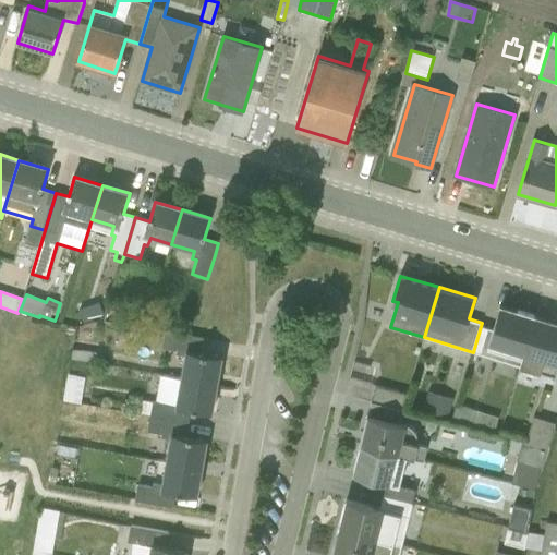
[(521,366),(535,317),(500,306),(493,329),(481,326),(473,352),(521,366)]
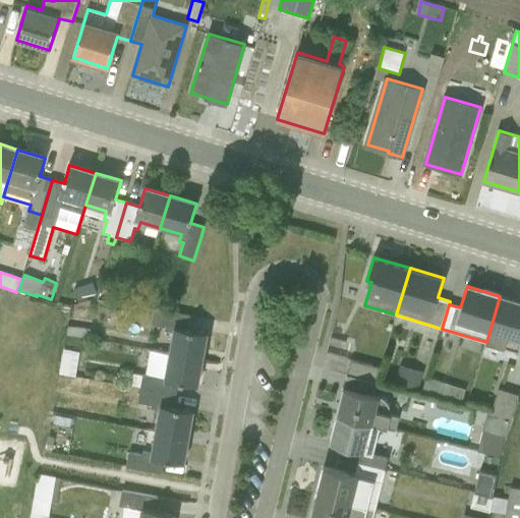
[(486,342),(519,352),(519,301),(500,296),(486,342)]
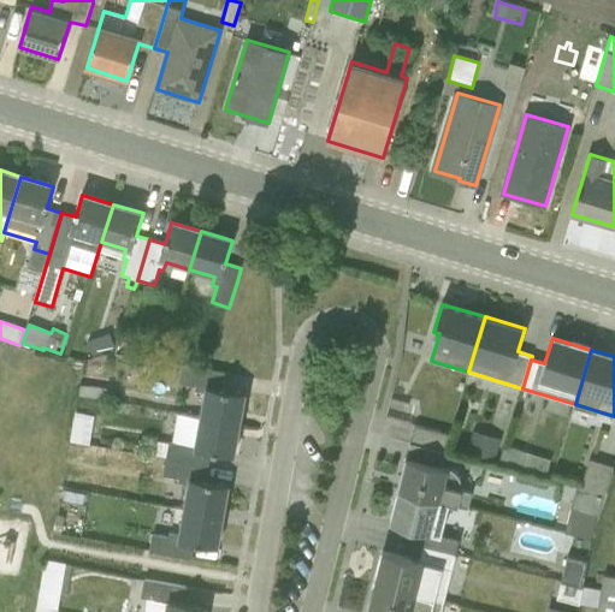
[(205,392),(200,417),(240,425),(246,393),(223,390),(226,373),(208,369),(184,366),(181,384),(196,386),(196,391),(205,392)]
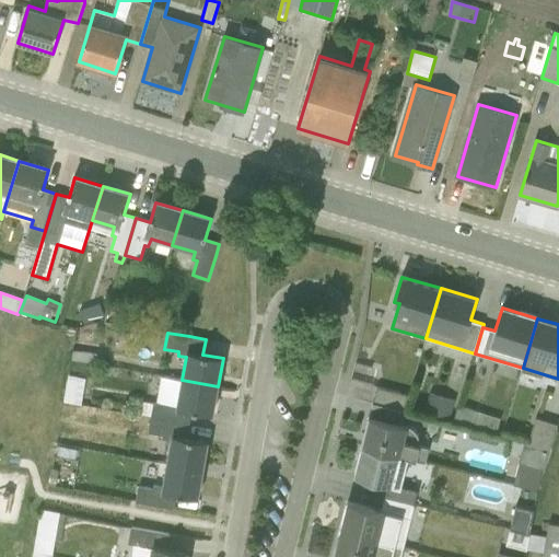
[(72,361),(96,364),(97,355),(73,352),(72,361)]
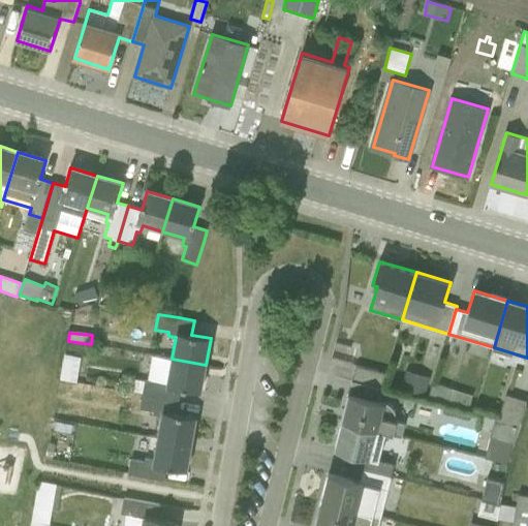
[(334,359),(352,364),(356,349),(338,344),(334,359)]
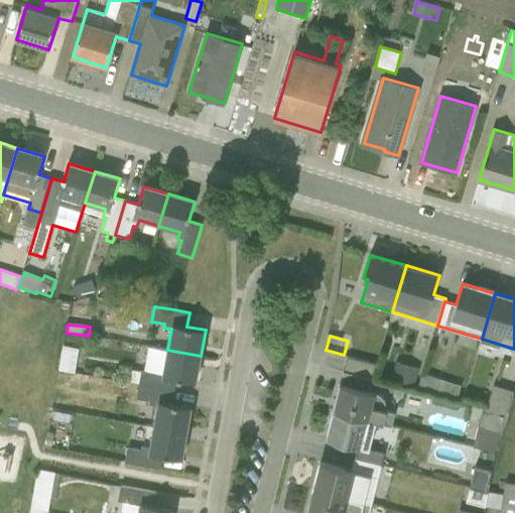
[(59,370),(75,373),(79,350),(63,347),(59,370)]
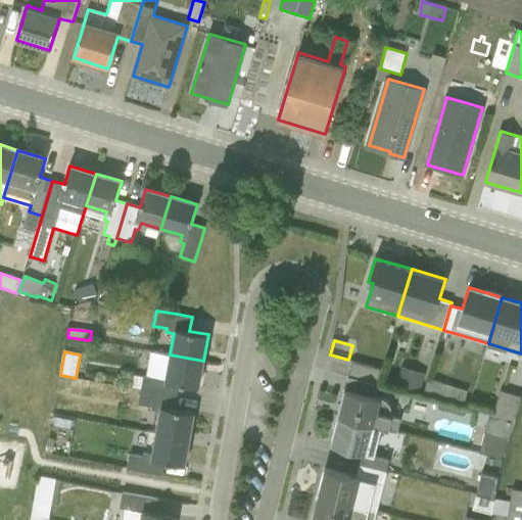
[(179,384),(198,387),(203,361),(170,355),(151,352),(146,376),(144,376),(141,390),(177,396),(179,384)]
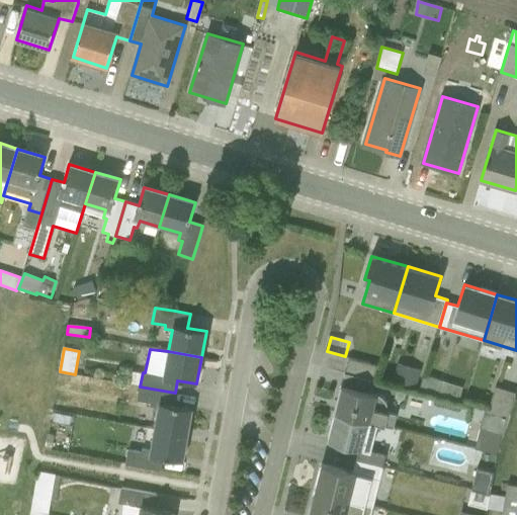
[(345,373),(373,380),(377,366),(349,359),(345,373)]
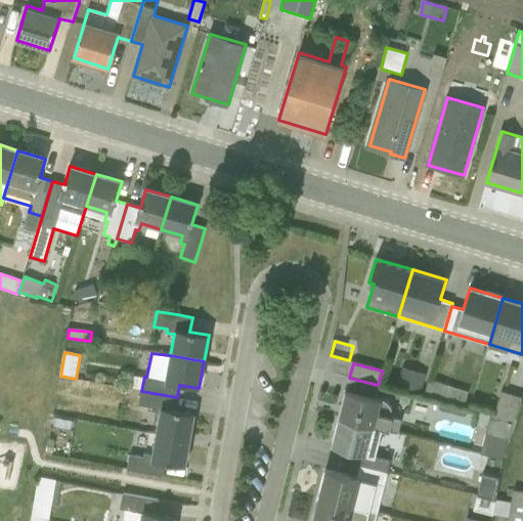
[(397,384),(421,392),(426,375),(403,367),(397,384)]
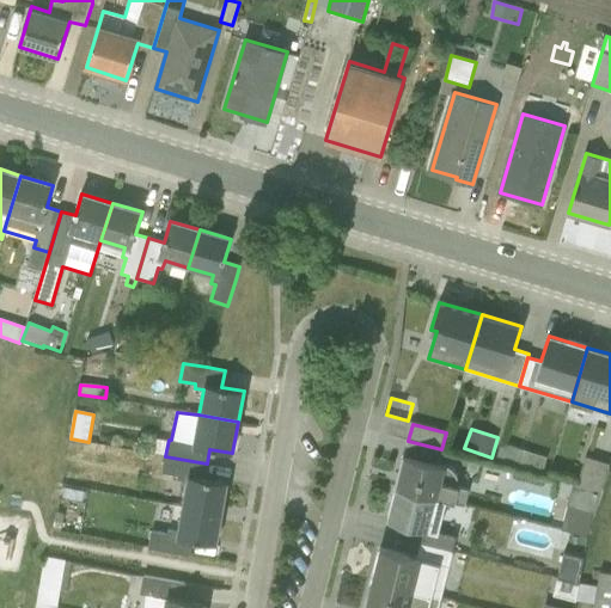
[(408,441),(396,487),(446,501),(465,505),(469,489),(459,486),(459,483),(458,478),(457,473),(453,470),(450,467),(445,466),(439,464),(441,449),(408,441)]
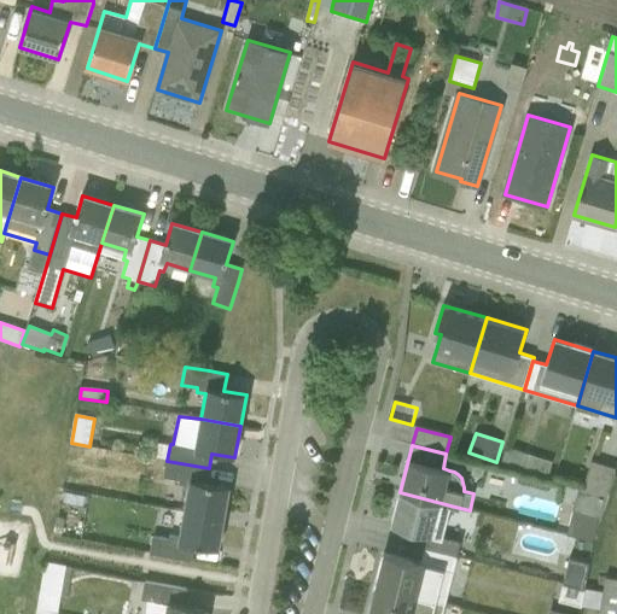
[(547,480),(552,461),(506,448),(501,466),(547,480)]
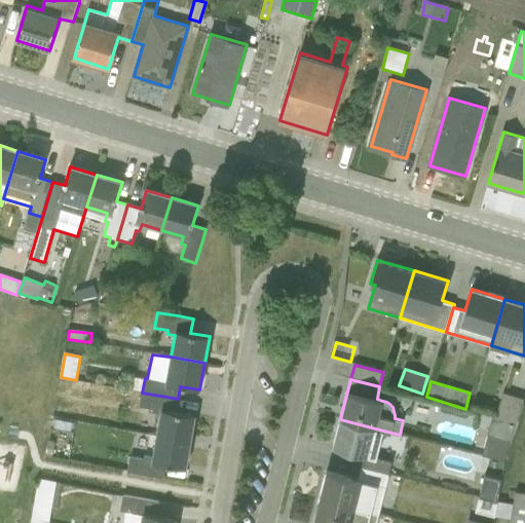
[(160,414),(156,436),(190,442),(195,415),(176,411),(178,399),(142,393),(140,407),(153,409),(153,412),(160,414)]
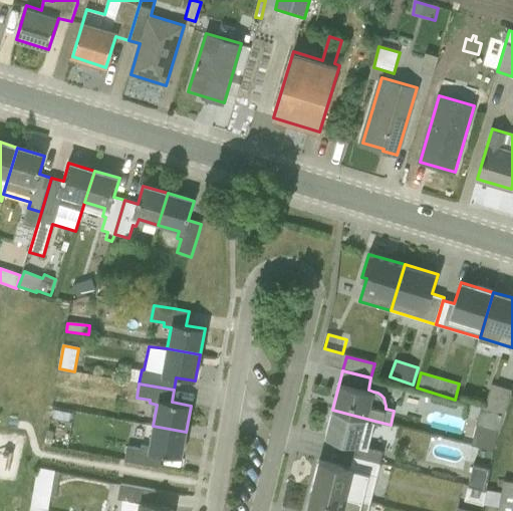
[(485,408),(505,413),(511,390),(492,384),(485,408)]
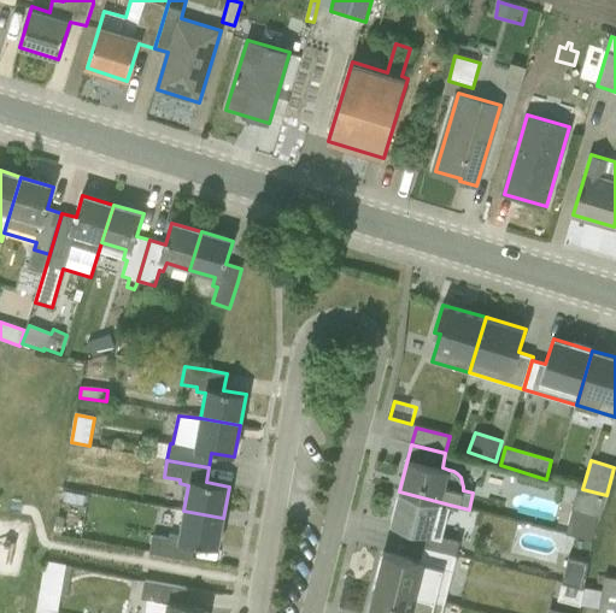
[(599,517),(606,495),(582,489),(579,488),(567,532),(592,538),(597,516),(599,517)]
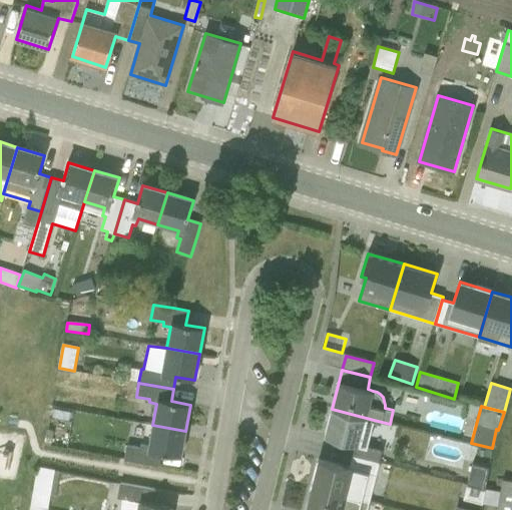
[(383,450),(367,446),(374,420),(332,409),(325,436),(356,444),(353,456),(380,462),(383,450)]
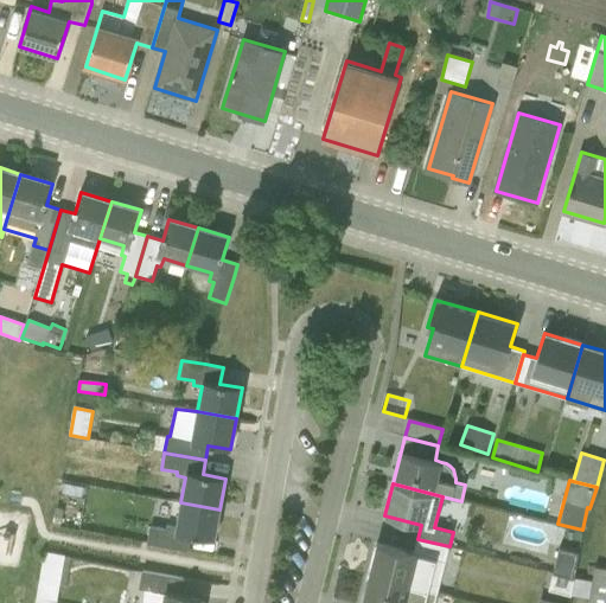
[(191,536),(215,540),(219,510),(180,502),(176,527),(168,526),(167,530),(151,527),(148,544),(189,551),(191,536)]
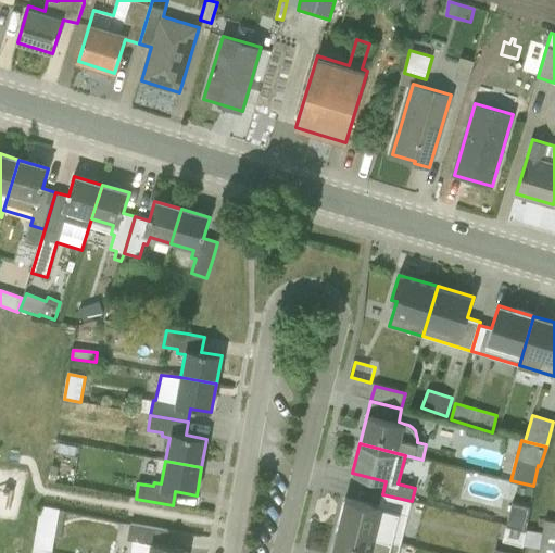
[(345,498),(338,527),(401,543),(412,501),(382,494),(379,506),(345,498)]
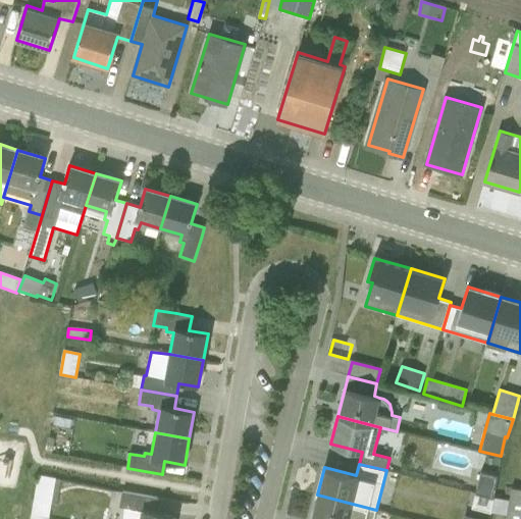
[(475,494),(495,499),(498,475),(480,472),(475,494)]
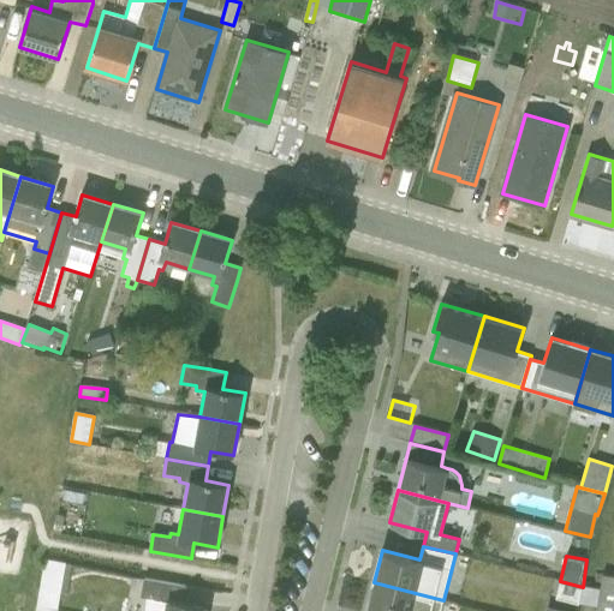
[(39,609),(47,610),(57,610),(60,593),(69,594),(72,564),(46,561),(39,609)]
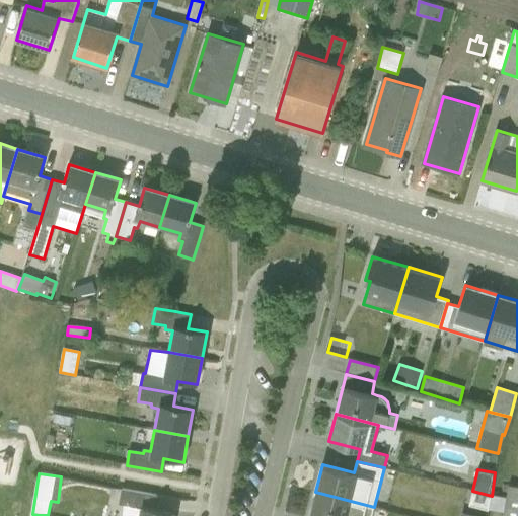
[(504,512),(503,515),(517,515),(517,486),(509,485),(506,498),(504,512)]
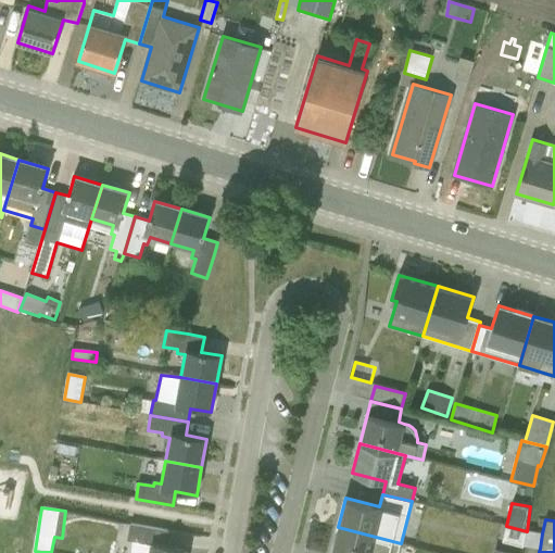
[(134,541),(131,552),(186,552),(187,549),(165,544),(168,530),(130,524),(128,540),(134,541)]
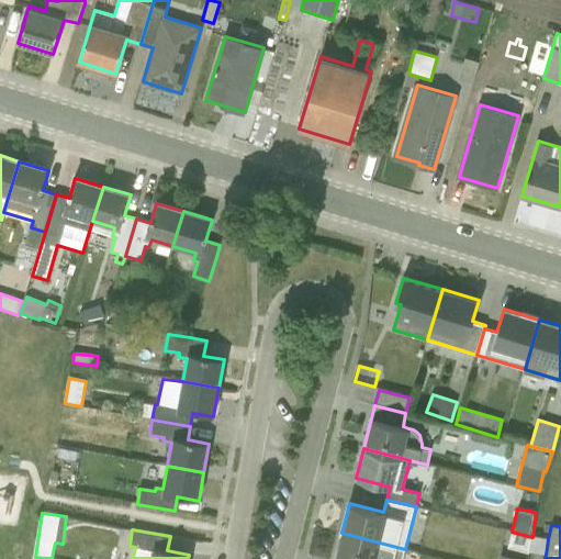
[(507,546),(529,552),(533,537),(512,532),(507,546)]
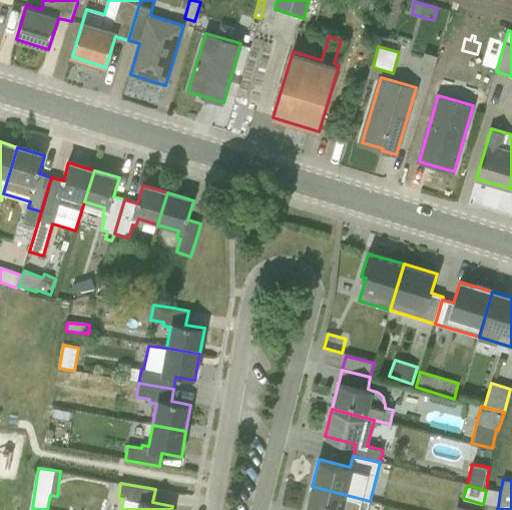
[(367,509),(370,501),(312,486),(306,509),(367,509)]
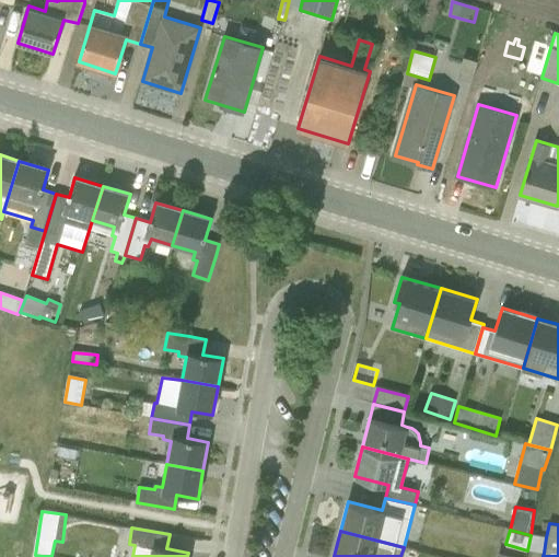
[(527,550),(544,553),(546,537),(531,535),(527,550)]
